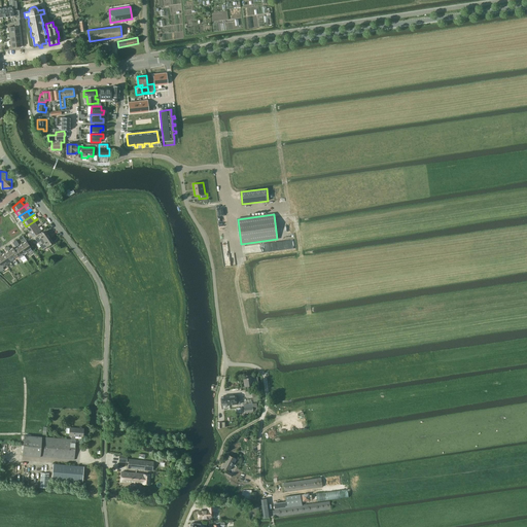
[(26,226),(29,232),(42,222),(42,221),(37,225),(35,221),(38,219),(37,219),(26,226)]
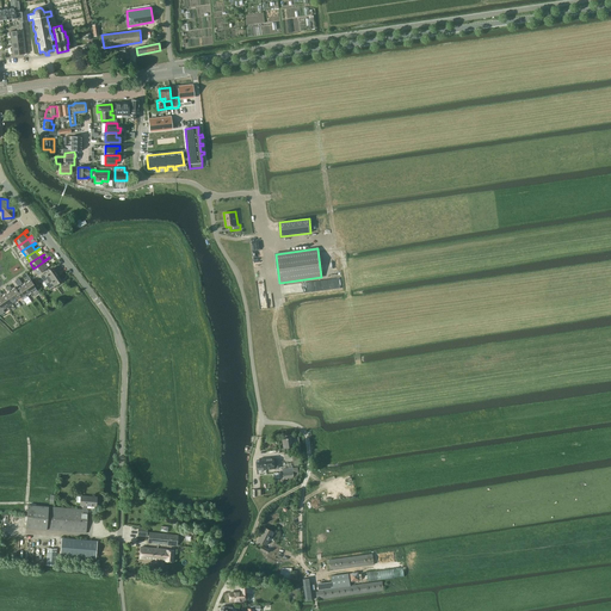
[(44,263),(50,259),(49,258),(34,269),(38,275),(48,267),(44,263)]
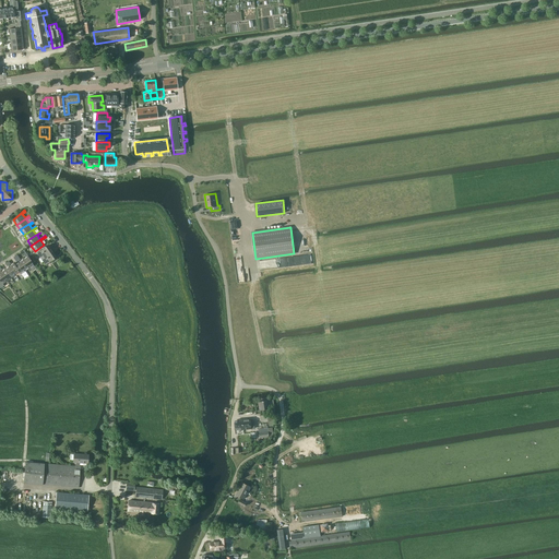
[(48,245),(37,252),(40,258),(51,250),(48,245)]
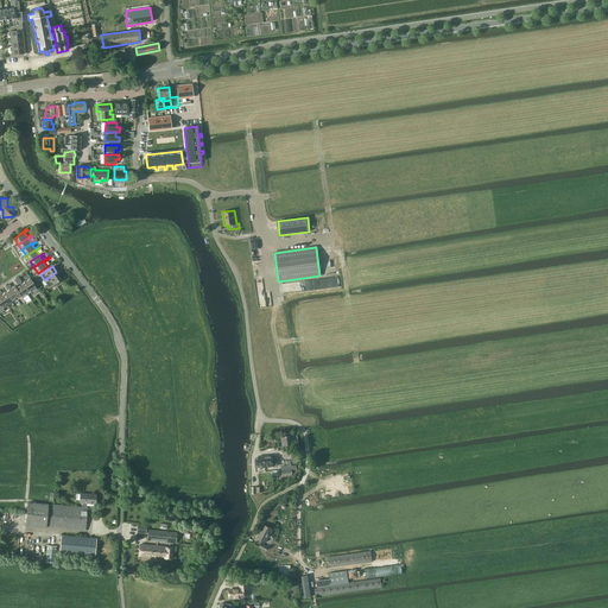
[(24,274),(29,280),(26,282),(32,291),(36,296),(40,292),(37,289),(30,278),(26,272),(24,274)]
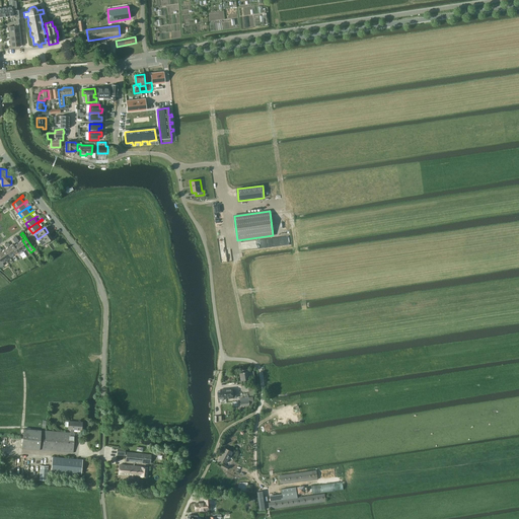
[(53,238),(48,232),(38,239),(42,245),(53,238)]
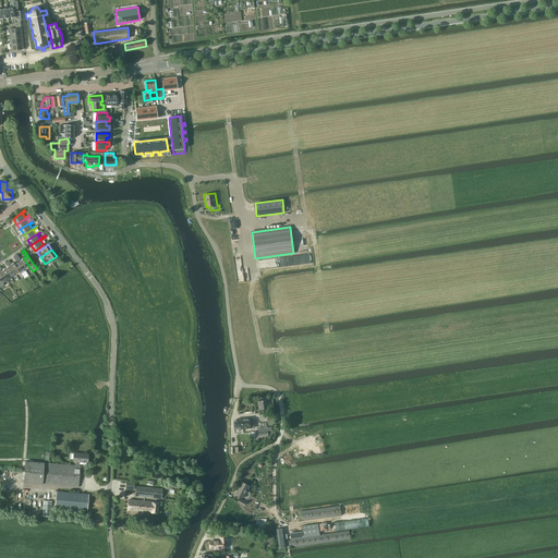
[(271,264),(271,267),(287,266),(286,256),(265,258),(266,265),(271,264)]
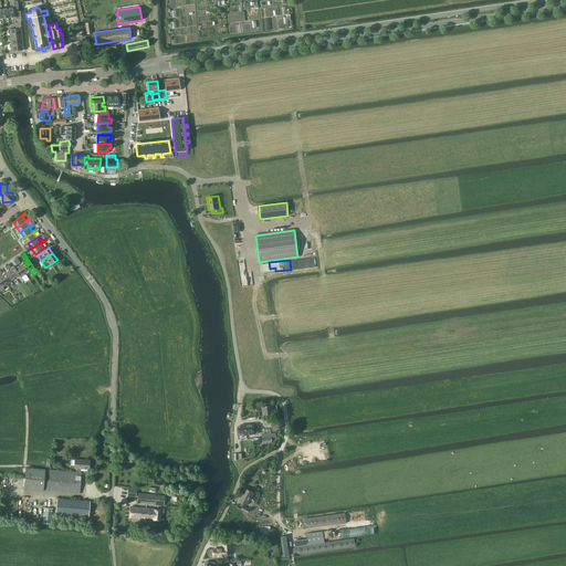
[(27,274),(30,271),(24,262),(21,264),(20,265),(27,274)]
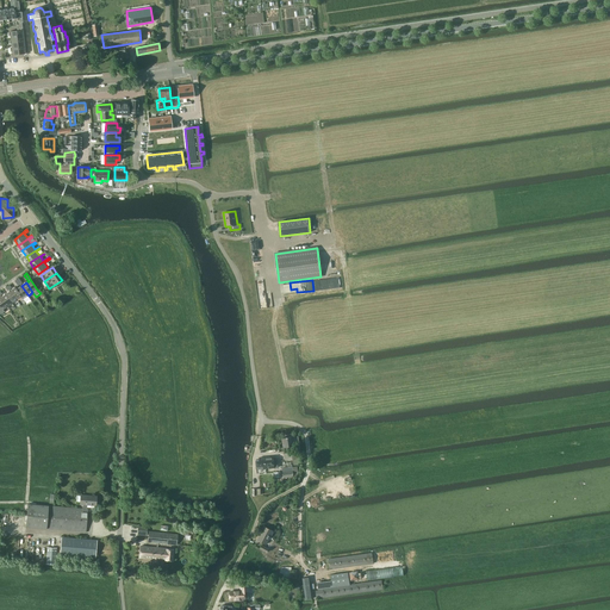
[(22,286),(19,287),(17,288),(22,297),(23,299),(29,296),(22,286)]
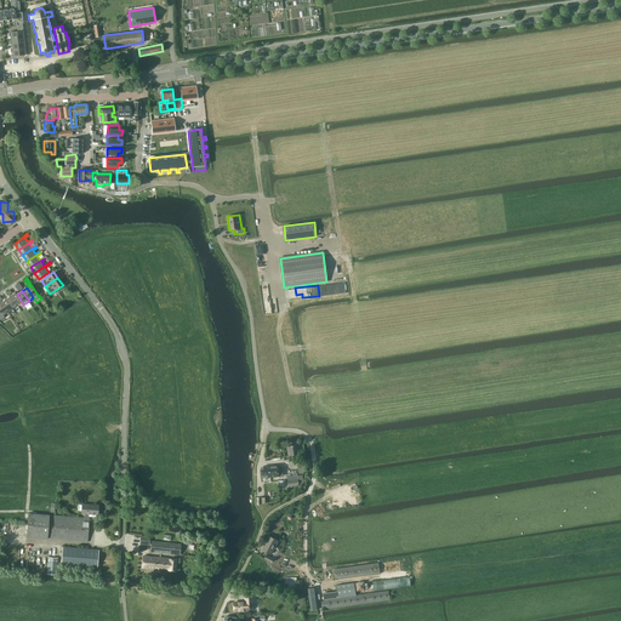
[(12,295),(11,296),(17,306),(22,302),(17,294),(16,292),(12,295)]
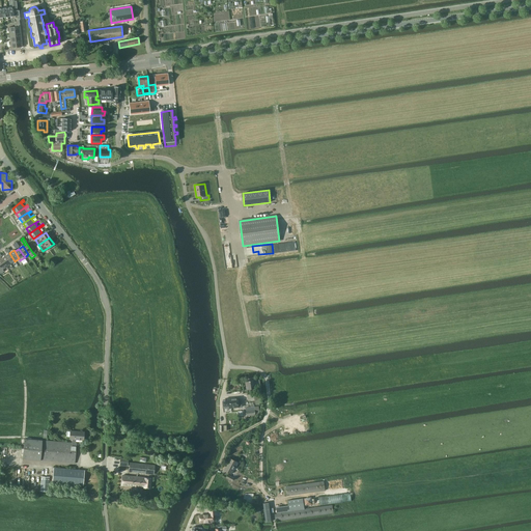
[(9,253),(7,254),(5,255),(11,264),(15,261),(9,253)]
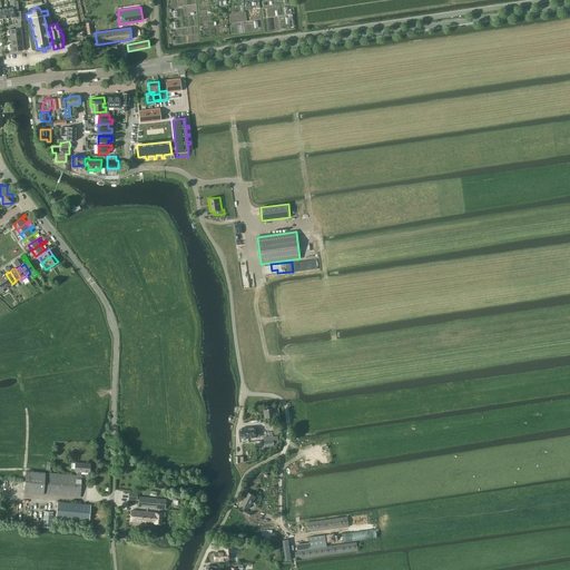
[(3,276),(1,277),(8,286),(12,284),(6,274),(3,276)]
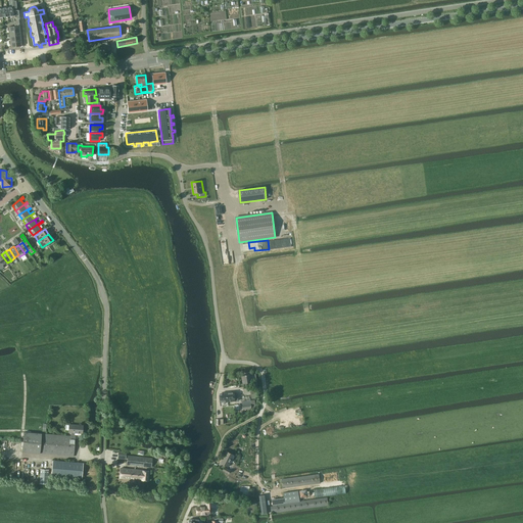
[(242,376),(243,384),(255,382),(254,374),(250,374),(242,376)]
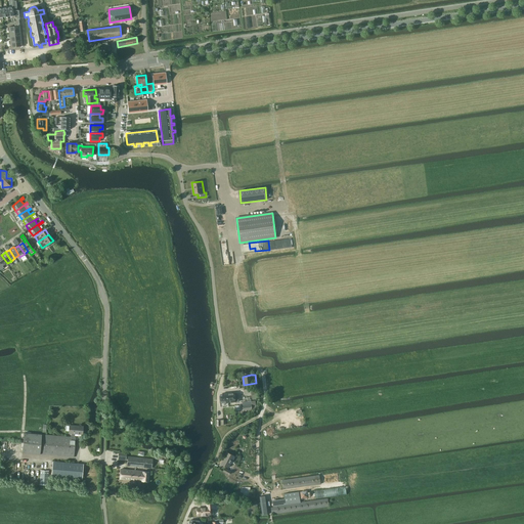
[(235,393),(235,392),(228,393),(228,402),(235,401),(239,401),(238,397),(237,397),(236,393),(235,393)]
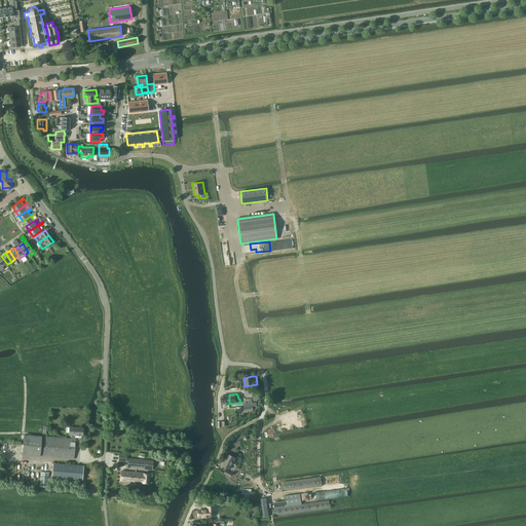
[(221,405),(229,404),(229,395),(224,395),(224,397),(221,398),(221,405)]
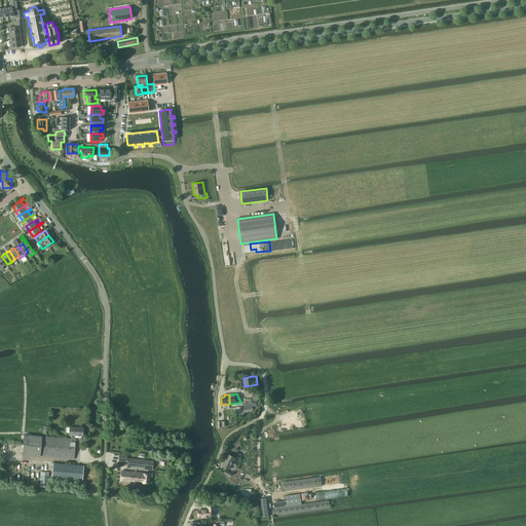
[(257,402),(243,404),(245,412),(253,411),(258,410),(257,402)]
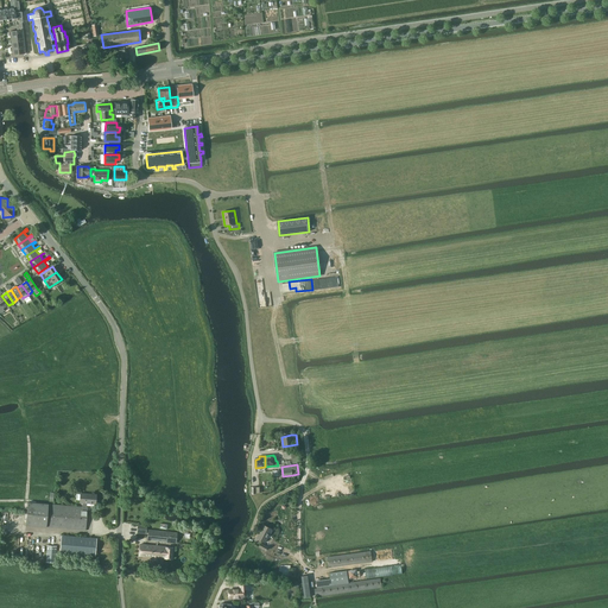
[(88,507),(87,507),(87,504),(95,504),(96,494),(81,493),(80,502),(83,502),(82,507),(27,502),(26,525),(86,530),(88,507)]
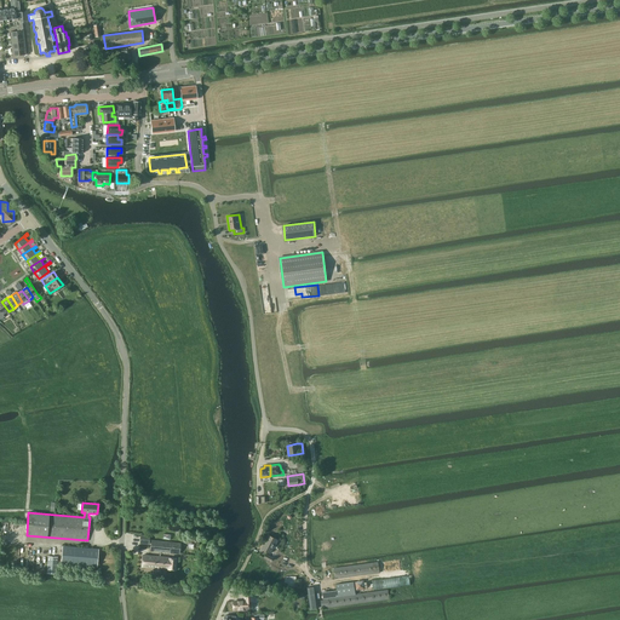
[(149,544),(149,535),(141,534),(139,543),(149,544)]
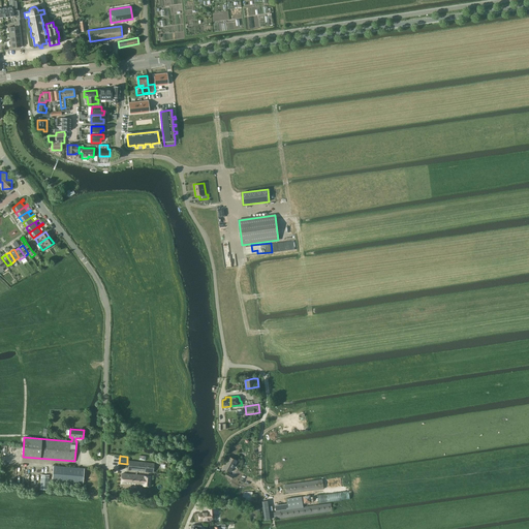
[(223,468),(230,472),(237,461),(229,457),(223,468)]
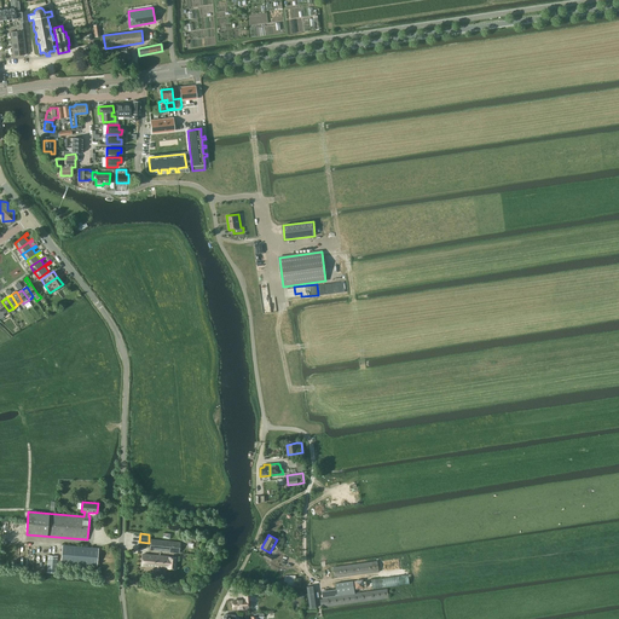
[(180,542),(151,539),(150,550),(179,553),(180,542)]
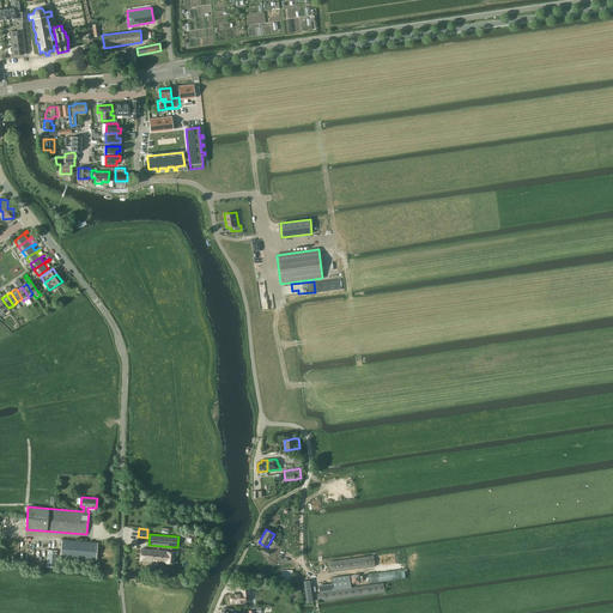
[(60,558),(96,560),(97,542),(62,540),(60,558)]
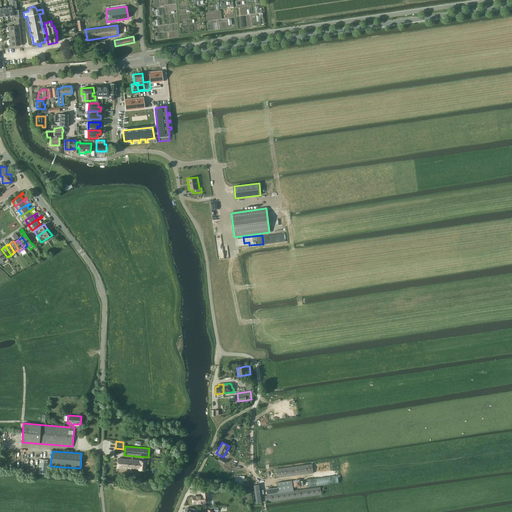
[(132,474),(132,470),(145,472),(146,461),(118,458),(117,469),(128,470),(128,474),(132,474)]
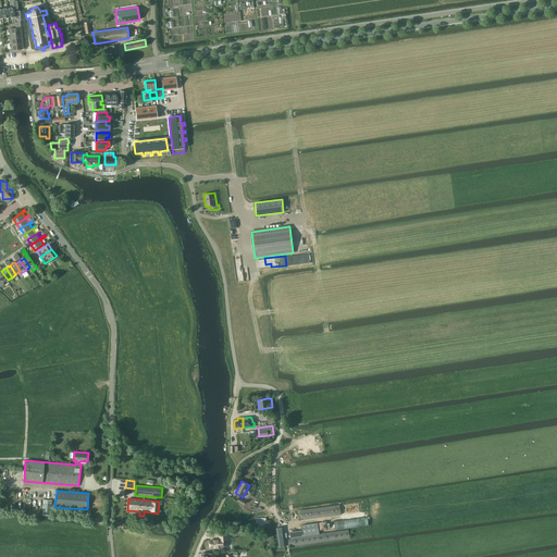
[(42,516),(51,516),(52,500),(44,499),(42,516)]
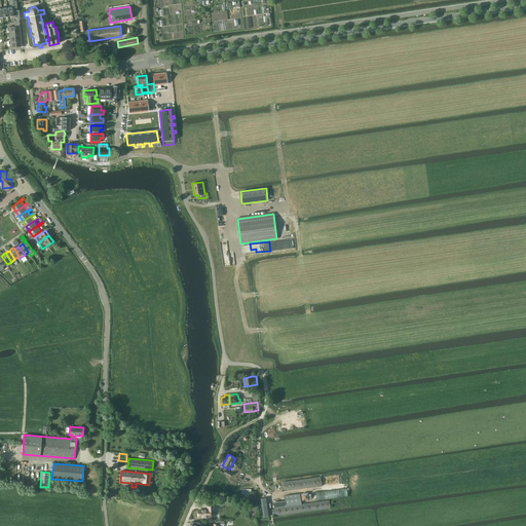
[(284,482),(285,491),(322,486),(321,477),(284,482)]
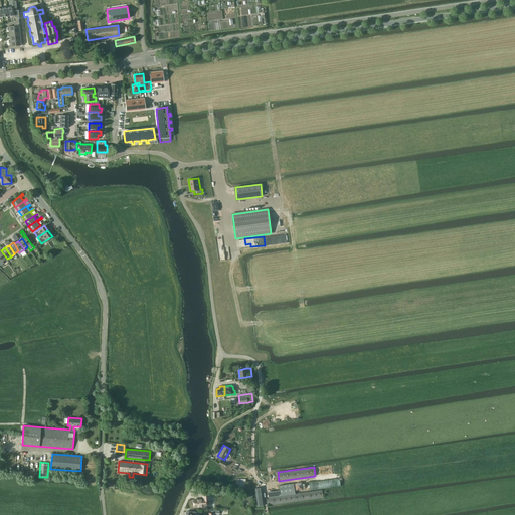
[(236,488),(245,488),(246,481),(246,479),(236,479),(236,488)]
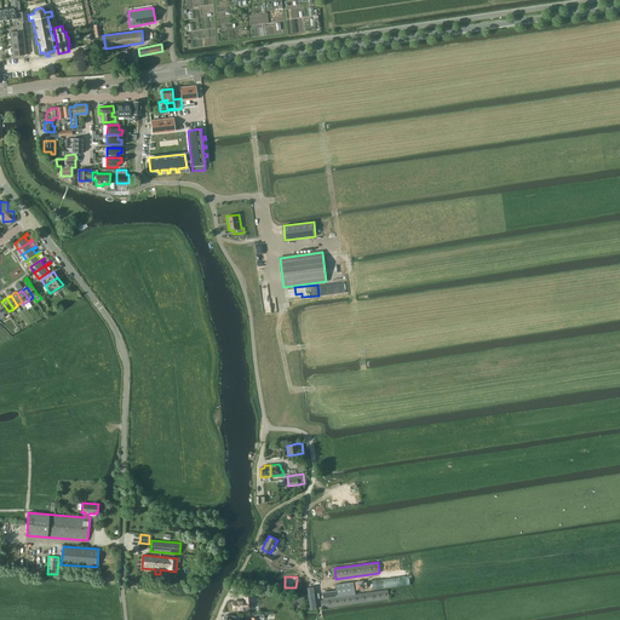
[(411,577),(390,577),(390,586),(411,585),(411,577)]
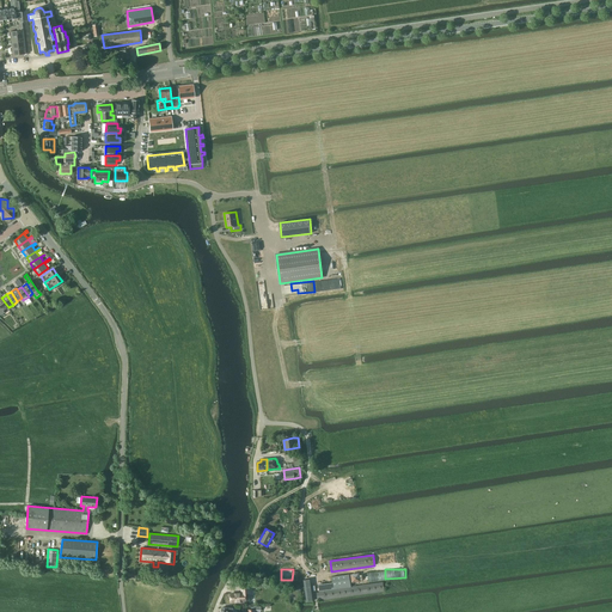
[(352,582),(361,581),(360,573),(350,574),(352,582)]
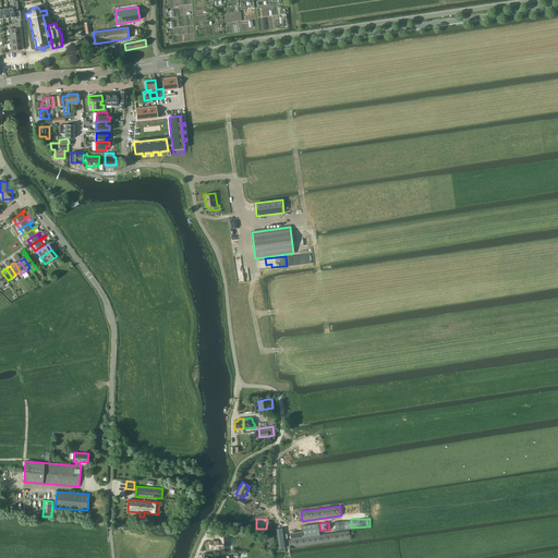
[(289,541),(290,546),(292,546),(292,547),(351,540),(350,531),(320,535),(319,532),(318,524),(303,526),(304,531),(290,533),(291,540),(289,541)]
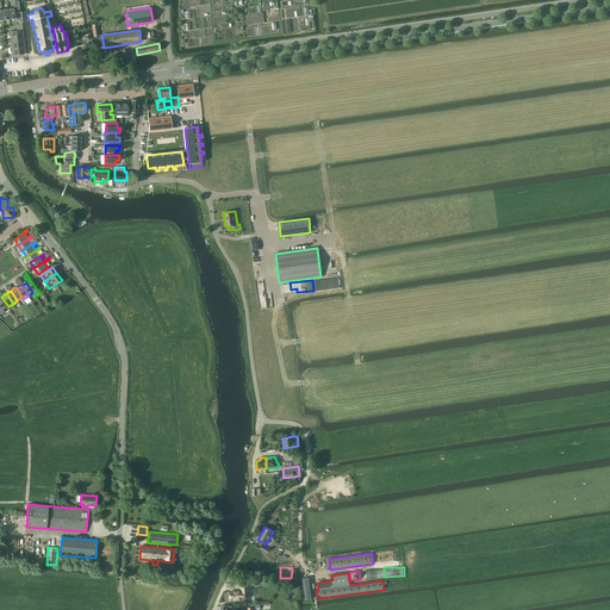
[(241,591),(230,591),(230,601),(246,599),(246,591),(249,591),(249,583),(241,584),(241,591)]
